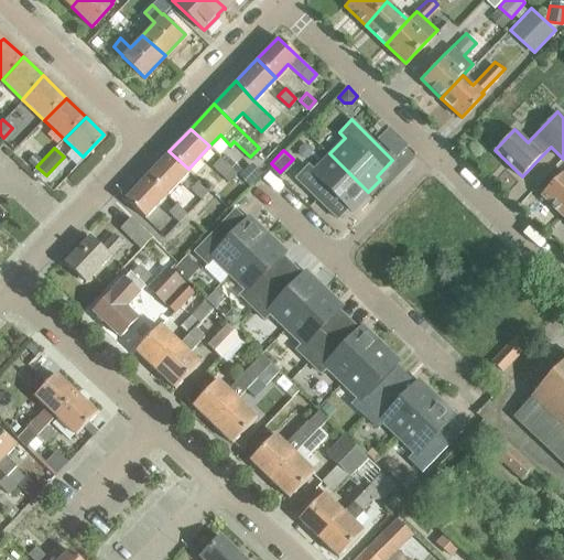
[(169,151),(147,174),(166,192),(188,169),(169,151)]
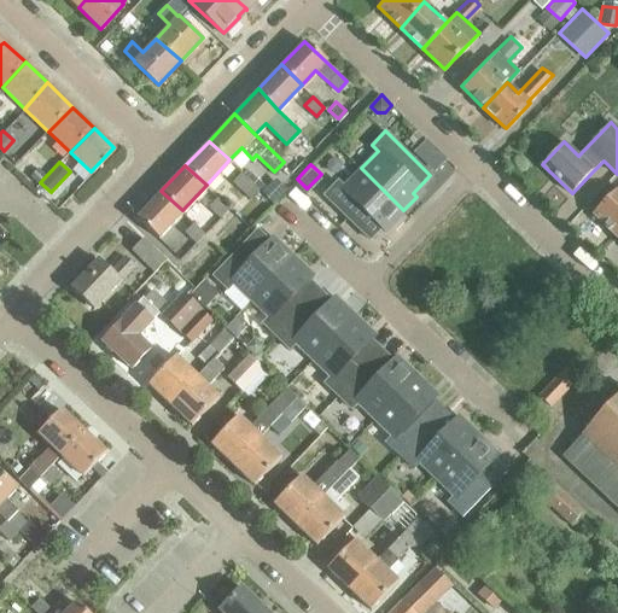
[(403,210),(361,168),(344,186),(337,180),(324,194),(369,238),(388,220),(391,223),(403,210)]
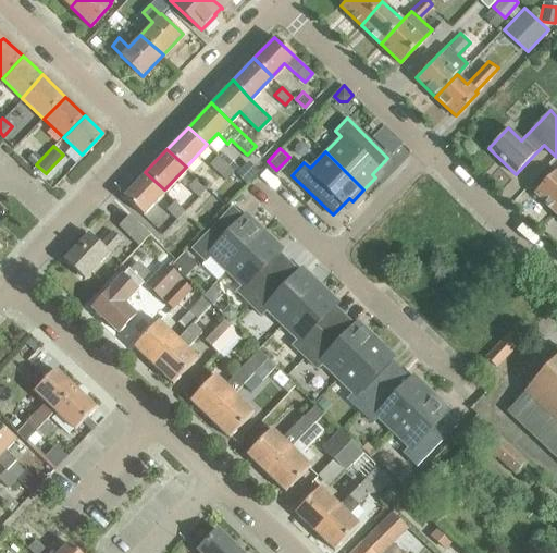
[(218,154),(210,162),(221,172),(225,176),(233,168),(229,163),(218,154)]
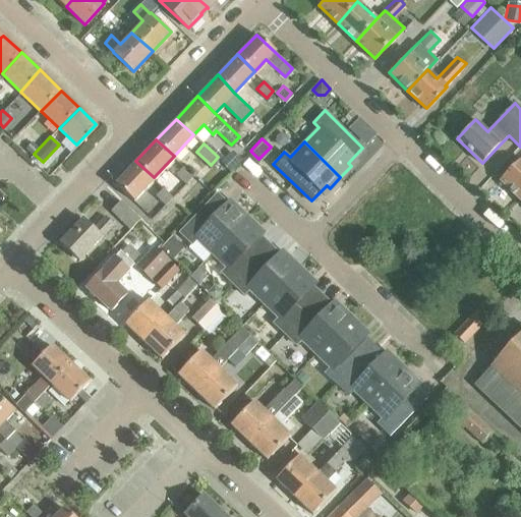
[(231,150),(221,160),(230,168),(240,158),(231,150)]
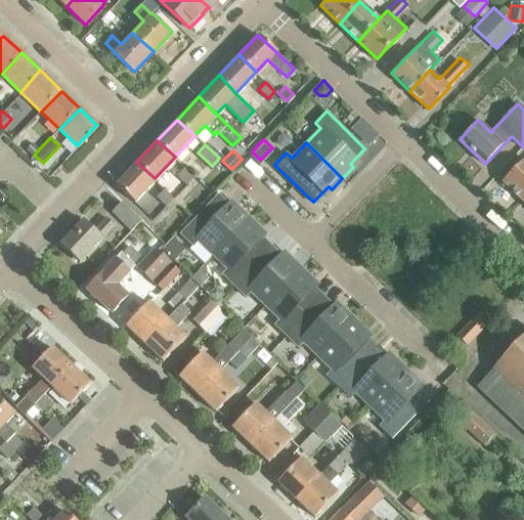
[(503,179),(521,199),(523,193),(523,158),(503,179)]
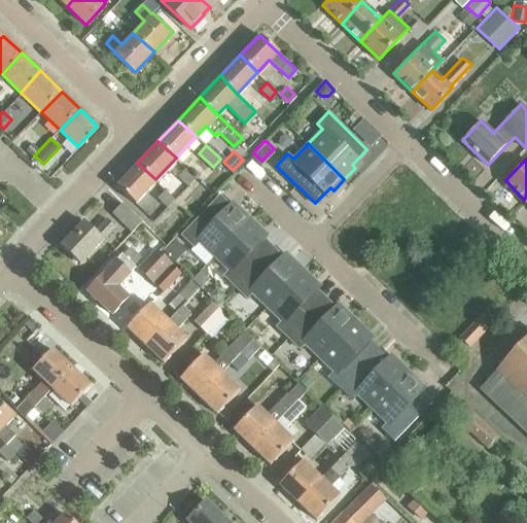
[(48,160),(41,168),(49,176),(57,168),(48,160)]
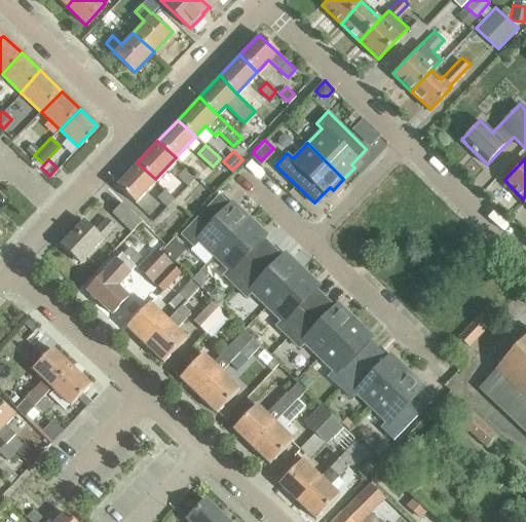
[(155,179),(137,162),(116,184),(135,201),(155,179)]
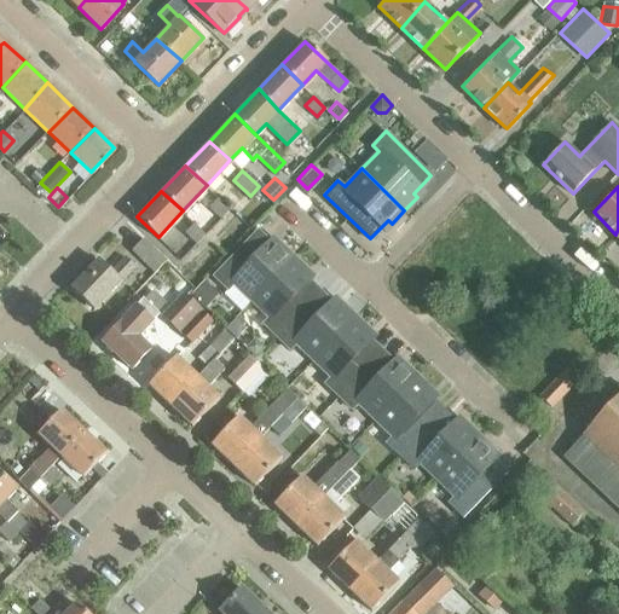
[(209,206),(223,216),(231,207),(218,196),(209,206)]
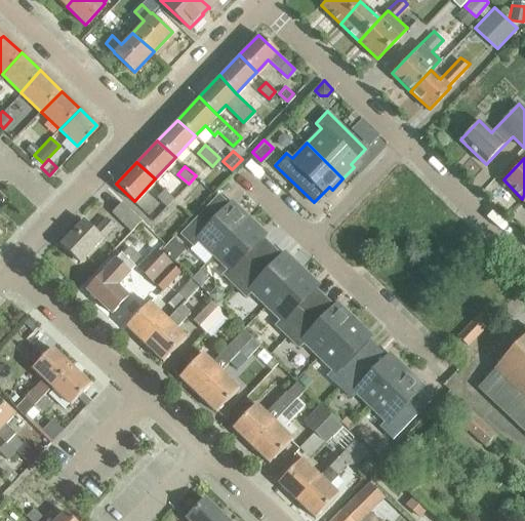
[(157,196),(167,205),(173,198),(164,189),(157,196)]
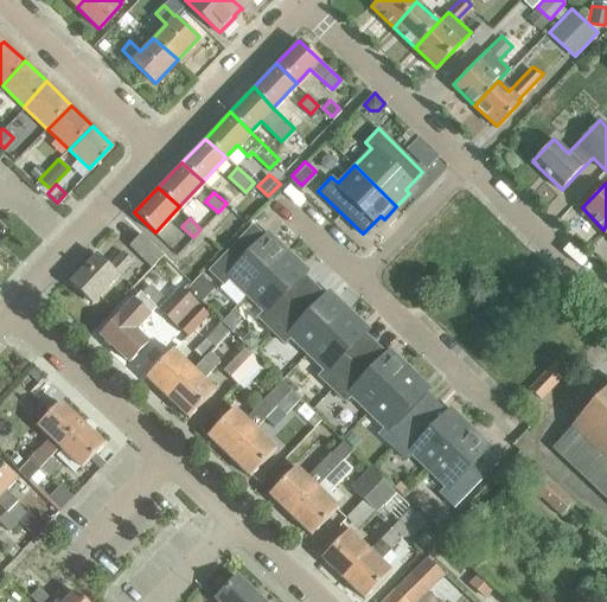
[(229,276),(246,293),(287,251),(274,238),(270,242),(253,225),(209,270),(222,282),(229,276)]
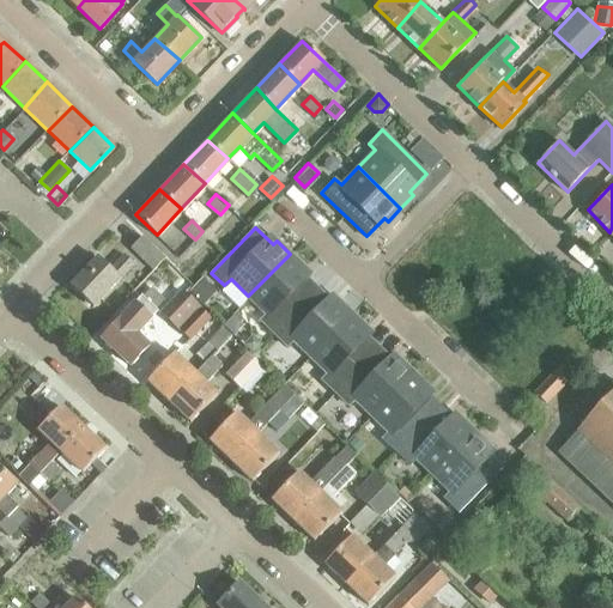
[(131,247),(153,268),(164,257),(141,236),(131,247)]
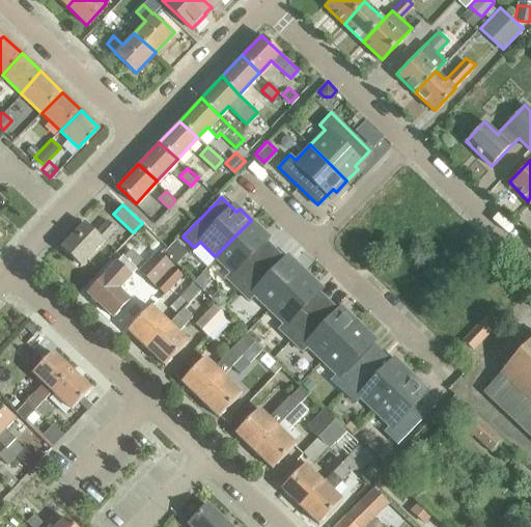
[(61,247),(80,265),(115,227),(107,220),(95,232),(85,222),(61,247)]
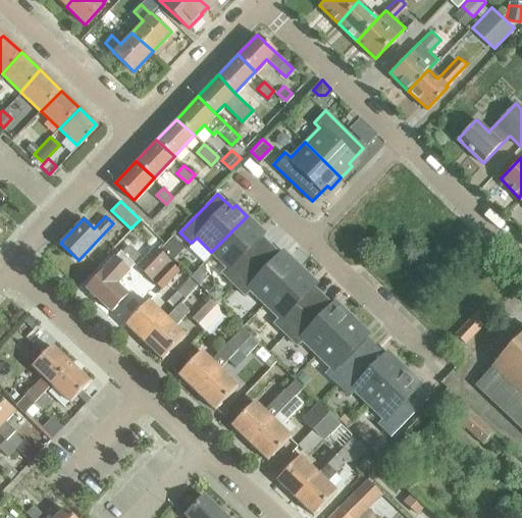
[(221,271),(232,282),(270,245),(255,230),(258,226),(247,216),(211,252),(225,266),(221,271)]
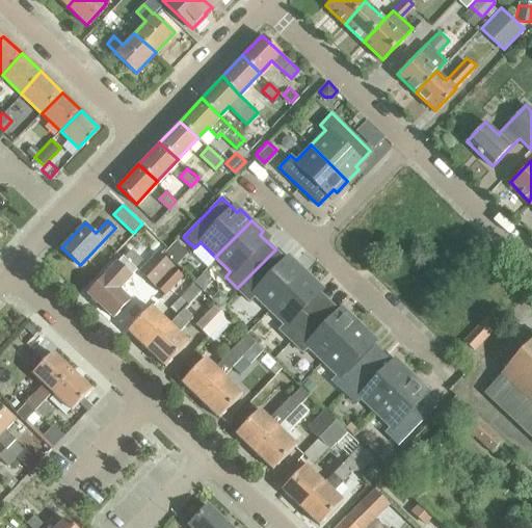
[(174,238),(163,248),(175,260),(185,248),(174,238)]
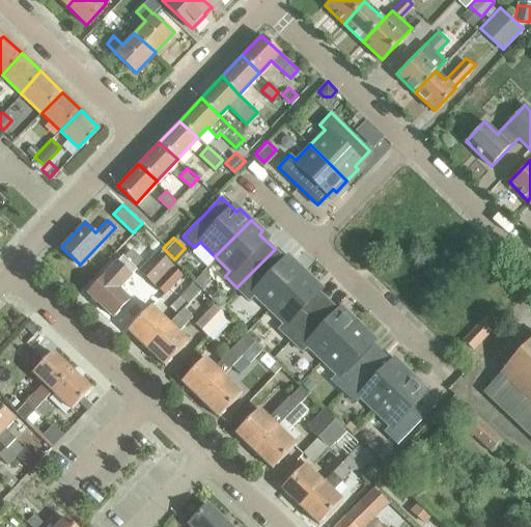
[(133,266),(140,257),(130,248),(121,255),(87,293),(112,315),(129,299),(117,288),(136,269),(133,266)]
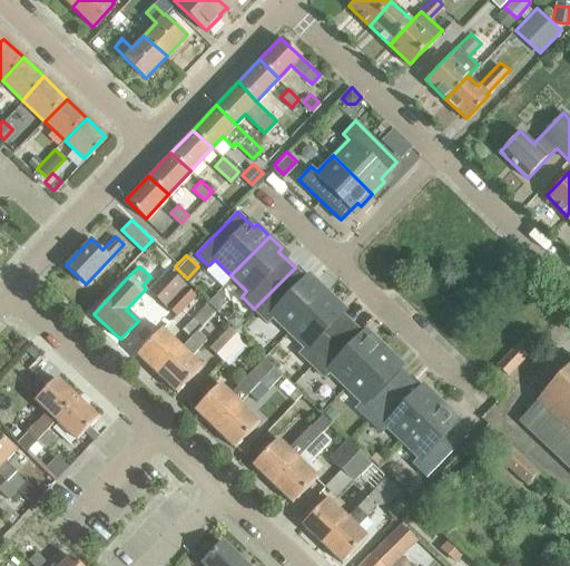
[(148,290),(163,303),(184,281),(169,267),(148,290)]
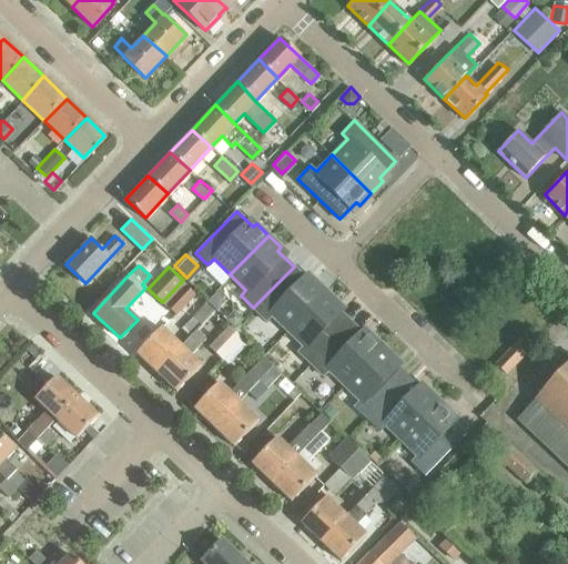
[(271,314),(286,330),(325,290),(313,278),(310,282),(294,267),(253,308),(265,320),(271,314)]
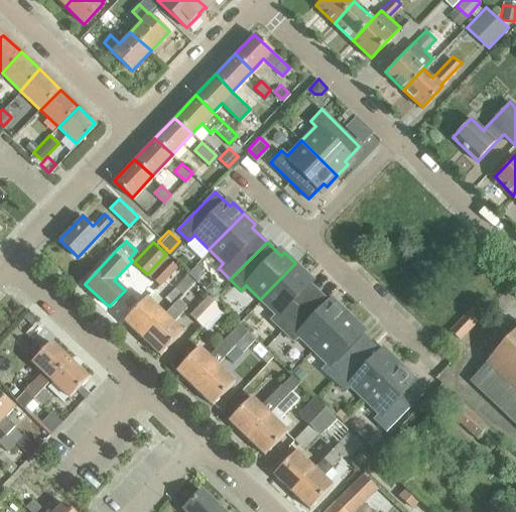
[(166,254),(147,274),(160,286),(178,267),(168,258),(169,256),(166,254)]
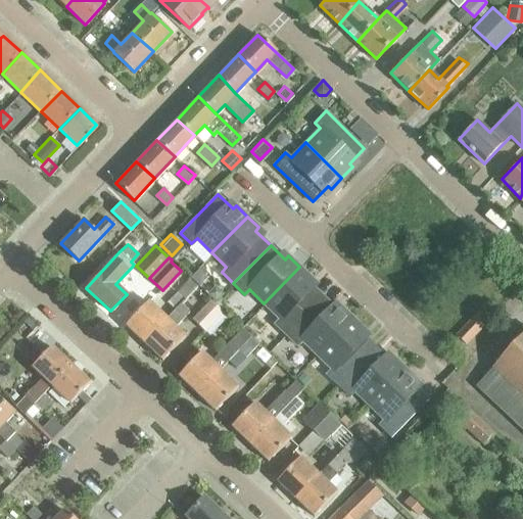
[(274,323),(286,334),(323,295),(307,281),(311,278),(299,267),(264,303),(279,318),(274,323)]
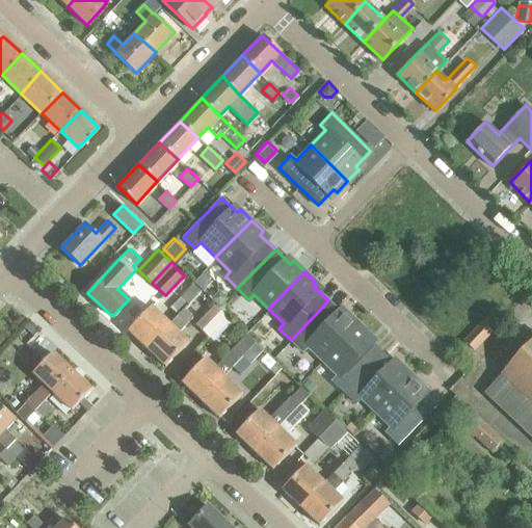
[(169,306),(178,313),(179,313),(184,308),(185,309),(200,291),(190,284),(169,306)]
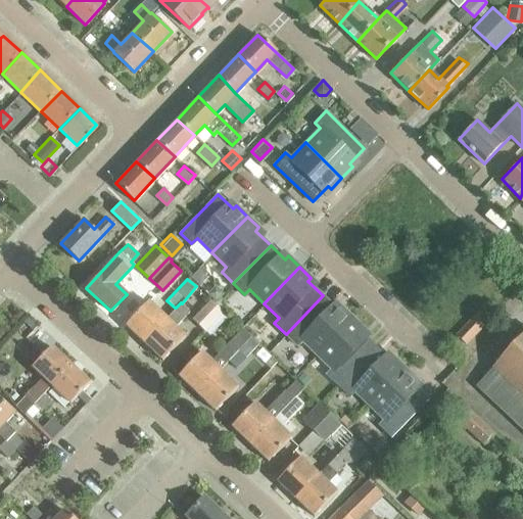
[(217,284),(208,292),(217,300),(225,292),(217,284)]
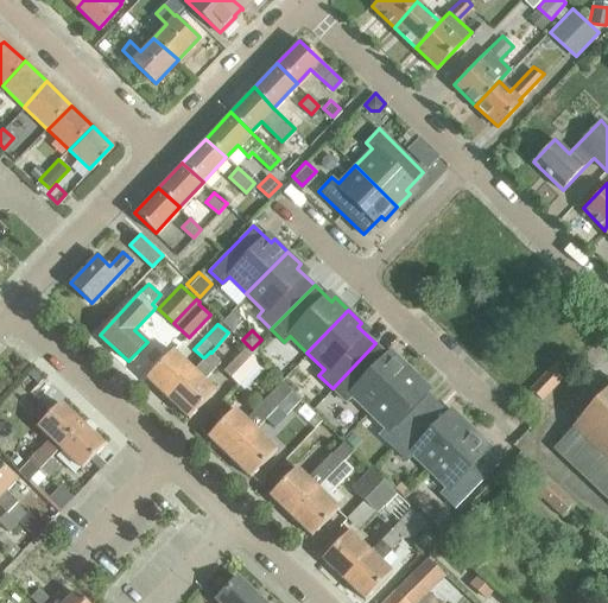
[(352,395),(368,411),(410,368),(396,356),(393,360),(375,343),(333,388),(346,401),(352,395)]
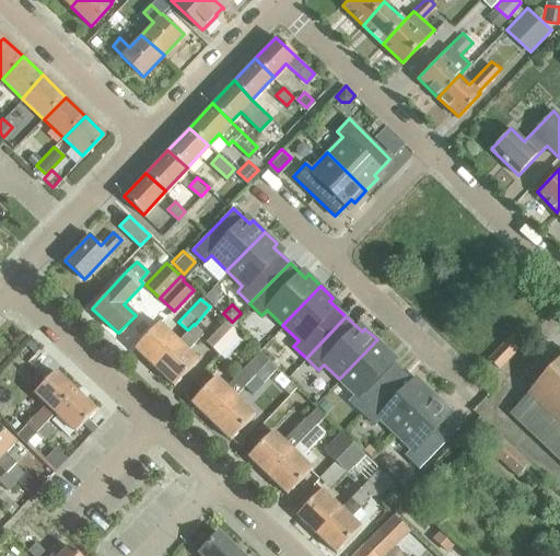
[(206,340),(222,356),(242,334),(233,327),(225,320),(206,340)]
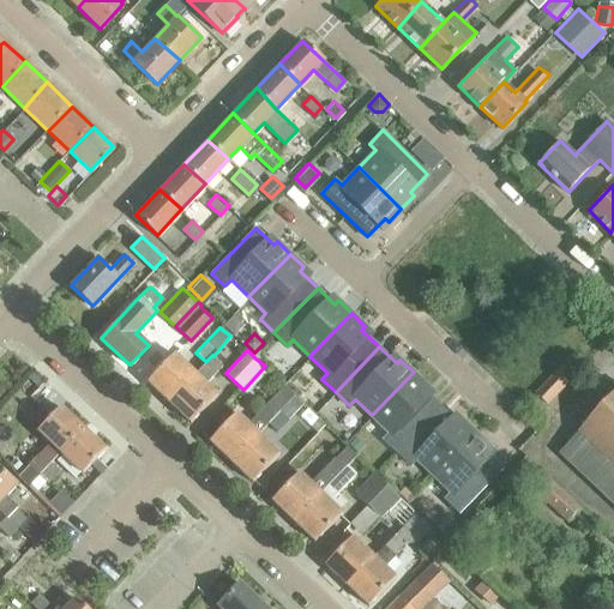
[(148,380),(169,401),(196,372),(174,351),(148,380)]
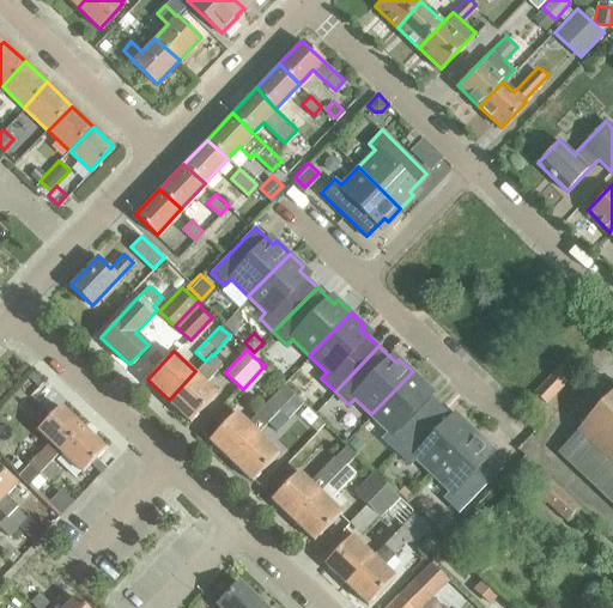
[(195,371),(169,400),(190,420),(217,391),(205,381),(223,364),(213,356),(212,354),(206,360),(205,360),(195,371)]
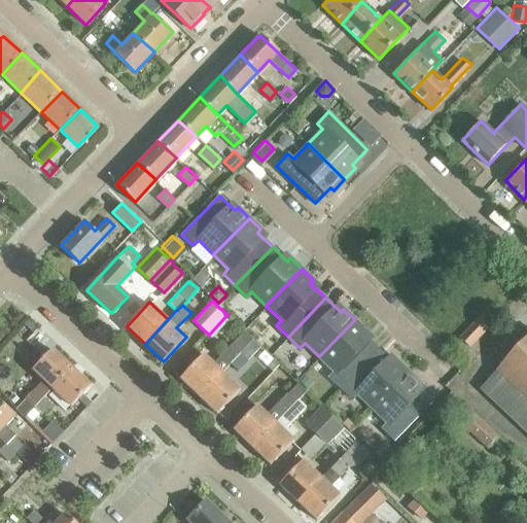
[(459,336),(471,347),(495,320),(483,310),(459,336)]
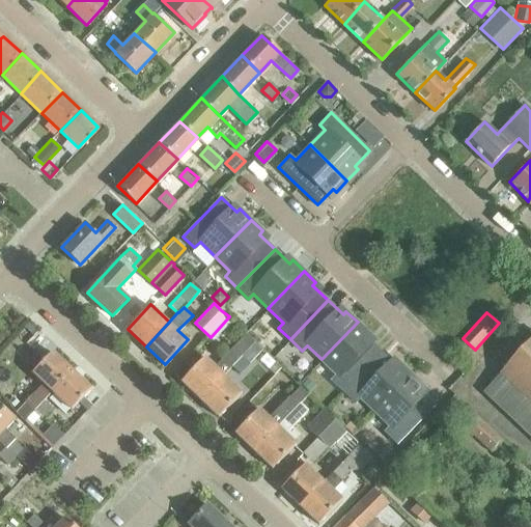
[(32,333),(37,328),(29,320),(24,325),(32,333)]
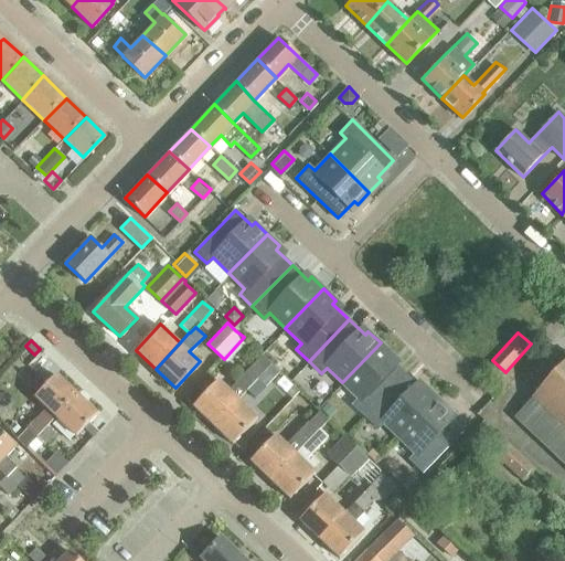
[(352,403),(365,415),(405,373),(388,358),(392,355),(381,342),(342,382),(358,398),(352,403)]
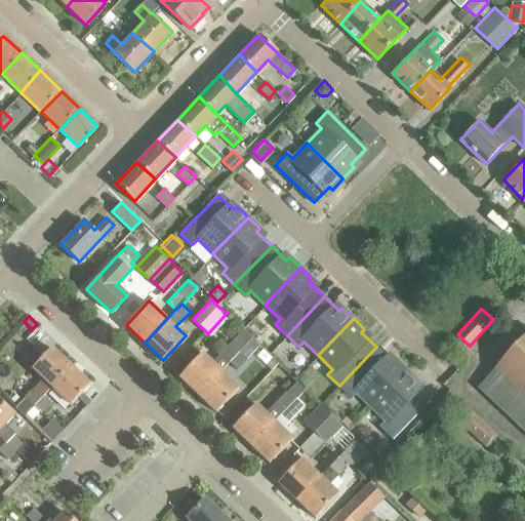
[(178,376),(197,394),(219,369),(229,361),(239,351),(252,335),(243,328),(211,361),(201,352),(178,376)]
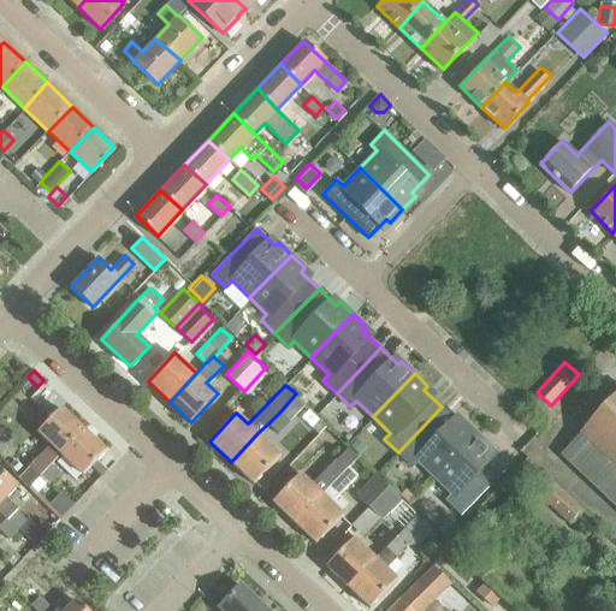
[(615,392),(562,450),(615,499),(615,392)]
